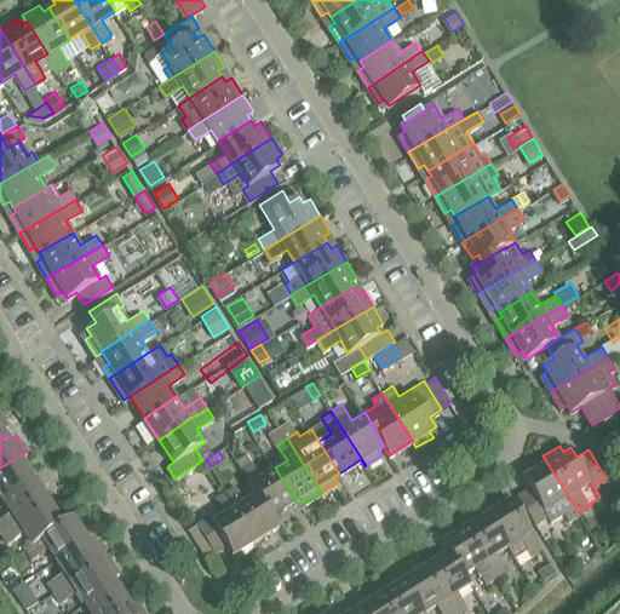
[(247,452),(236,459),(241,466),(252,459),(247,452)]
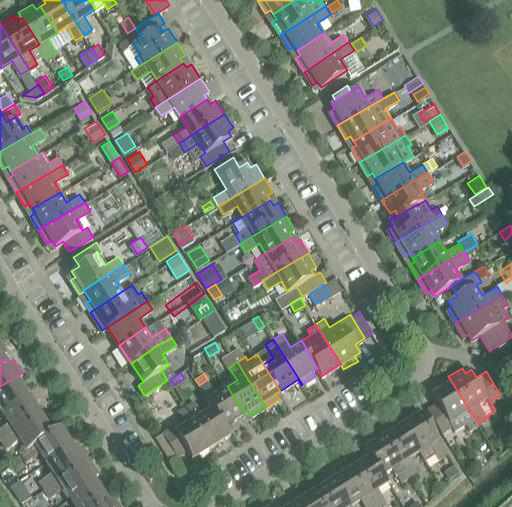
[(0,407),(2,411),(29,394),(17,376),(0,386),(0,407)]
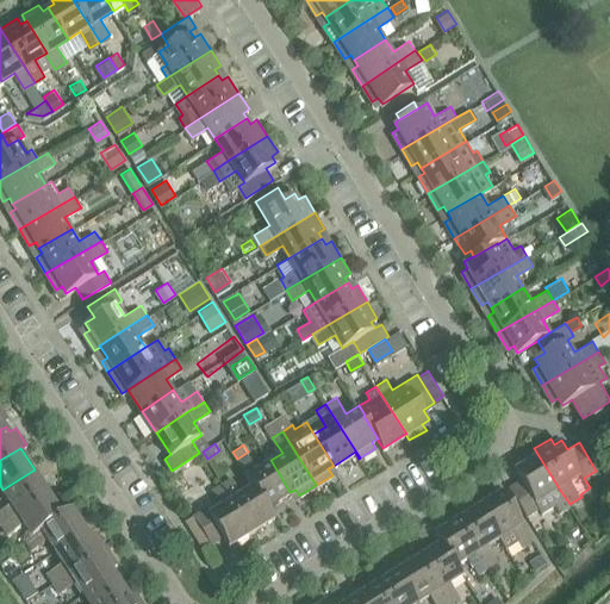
[(259,468),(248,452),(237,459),(254,485),(254,484),(268,506),(269,505),(290,492),(271,460),(259,468)]
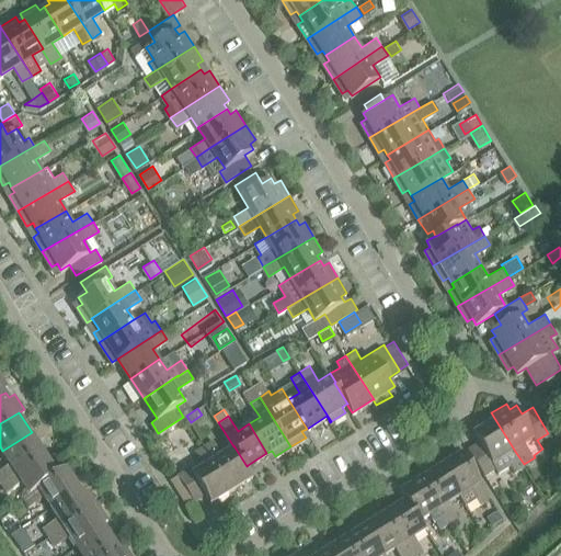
[(507,458),(516,453),(494,418),(473,431),(479,441),(468,447),(484,473),(495,466),(492,461),(504,454),(507,458)]
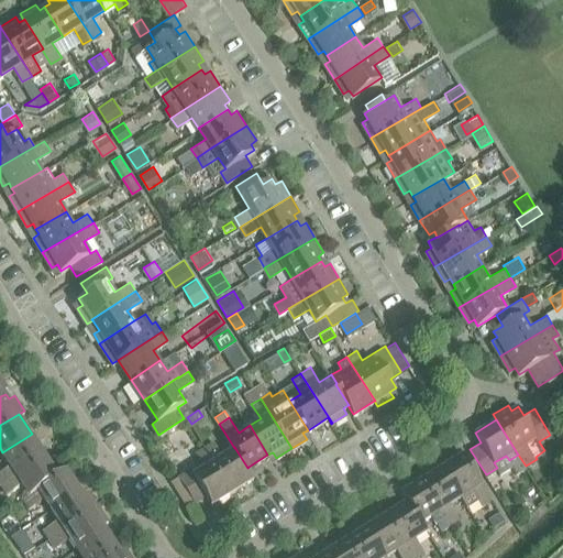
[(32,434),(2,452),(9,463),(0,469),(0,481),(1,482),(45,453),(32,434)]
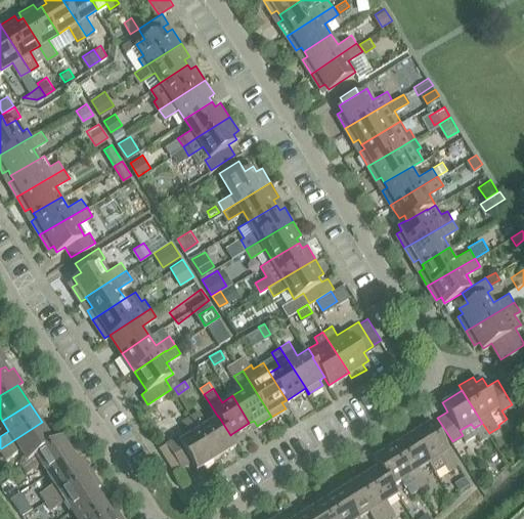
[(200,408),(190,414),(216,456),(236,443),(231,434),(230,435),(218,416),(218,417),(208,423),(200,408)]
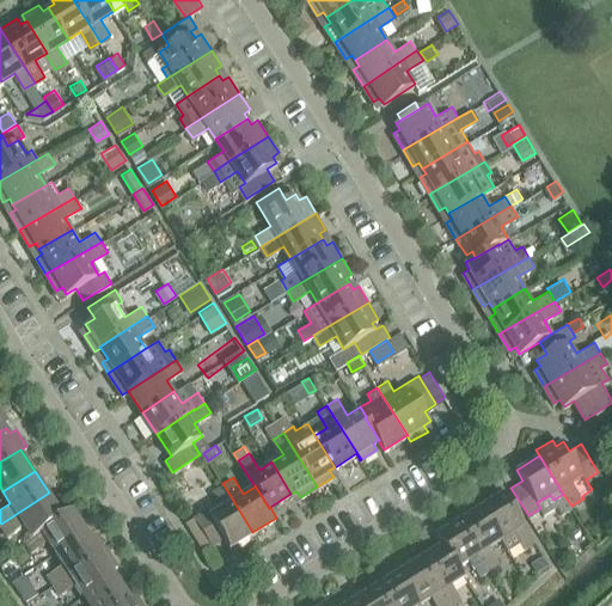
[(230,546),(252,532),(222,483),(213,489),(222,506),(210,514),(207,508),(195,515),(212,543),(224,536),(230,546)]
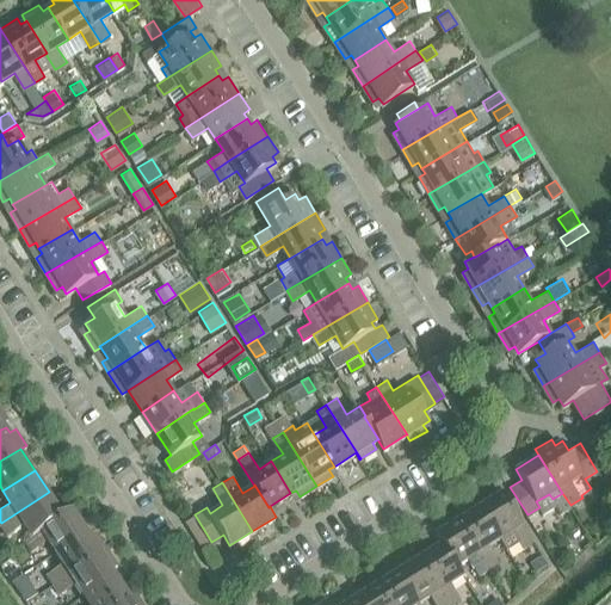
[(482,495),(487,501),(481,505),(501,537),(507,547),(519,539),(523,545),(535,538),(504,491),(500,485),(482,495)]
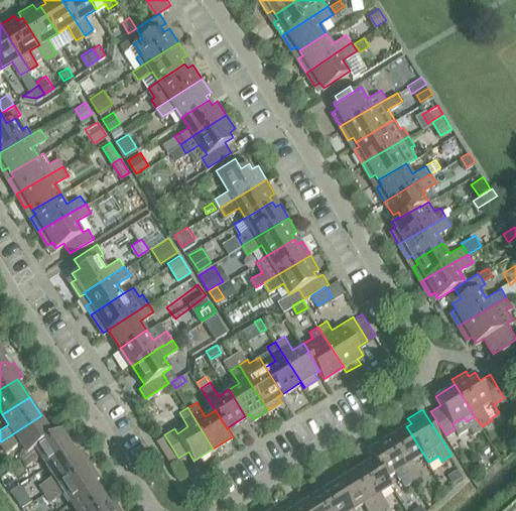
[(25,451),(26,452),(53,434),(52,432),(41,415),(1,441),(6,450),(19,440),(25,451)]
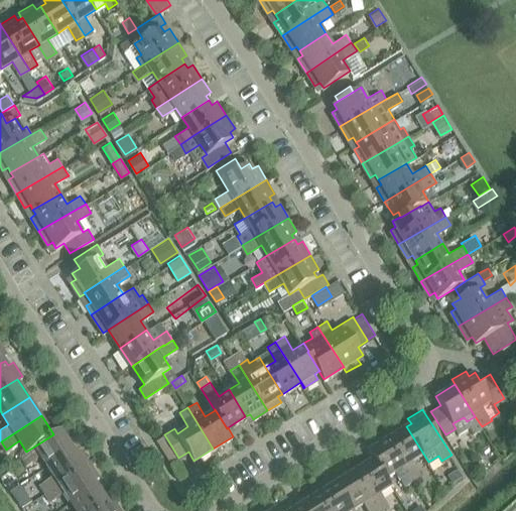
[(406,426),(401,429),(398,424),(385,432),(413,479),(420,474),(421,473),(413,460),(423,454),(406,426)]
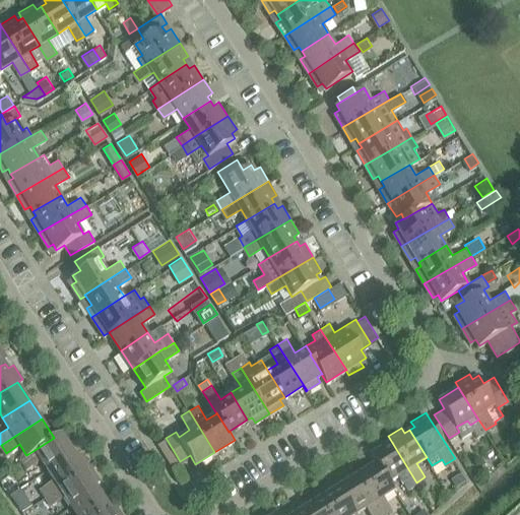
[(54,438),(26,455),(25,454),(20,457),(26,467),(41,458),(47,468),(74,450),(61,431),(53,436),(54,438)]
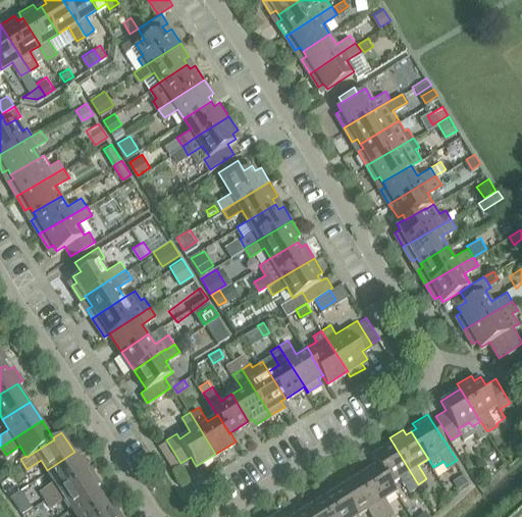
[(418,484),(389,437),(375,447),(378,452),(372,455),(377,463),(378,463),(390,482),(390,481),(401,475),(409,489),(418,484)]
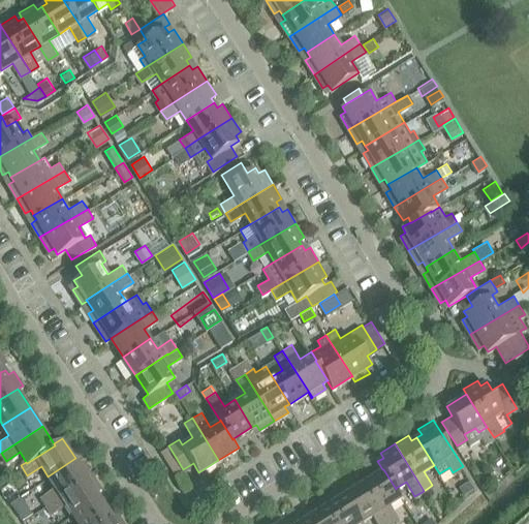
[(168,445),(161,451),(177,474),(183,469),(168,445)]
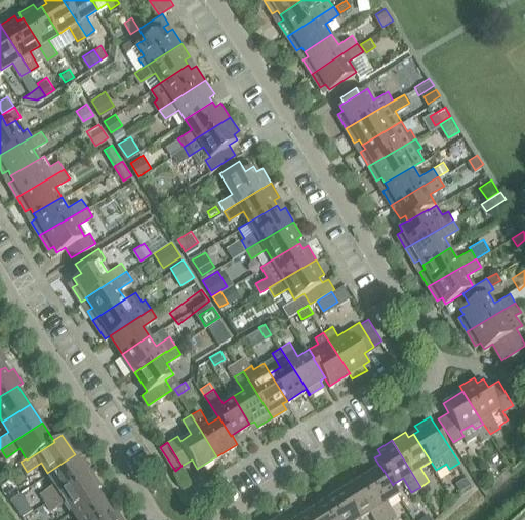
[(45,500),(91,470),(83,456),(78,460),(75,454),(47,473),(53,482),(40,491),(45,500)]
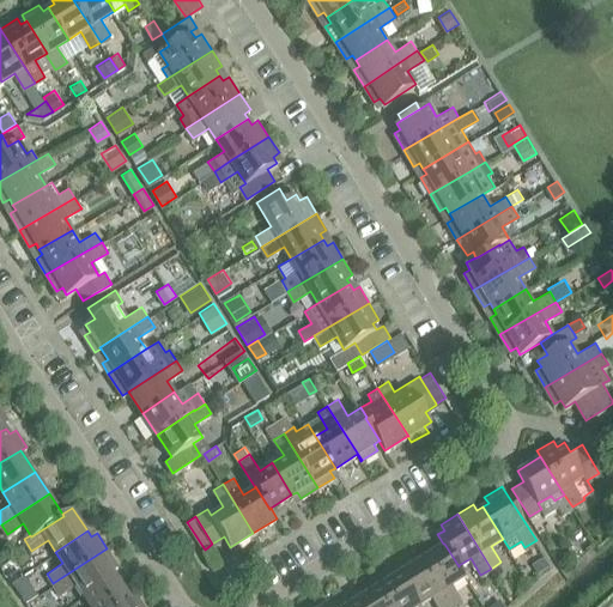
[(459,565),(459,566),(444,544),(443,544),(423,558),(453,606),(462,600),(453,583),(466,575),(459,565)]
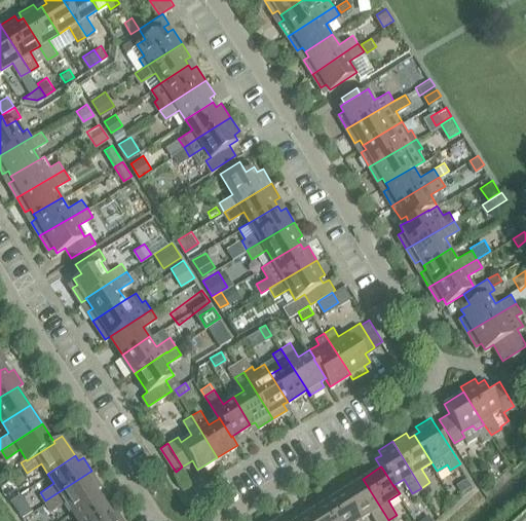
[(99,492),(96,488),(101,485),(91,471),(45,500),(51,510),(65,500),(72,511),(99,492)]
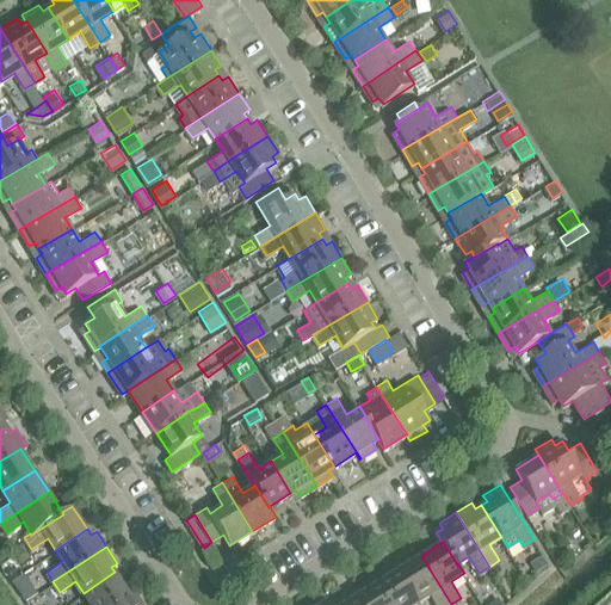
[(8,550),(0,555),(0,562),(4,568),(16,561),(8,550)]
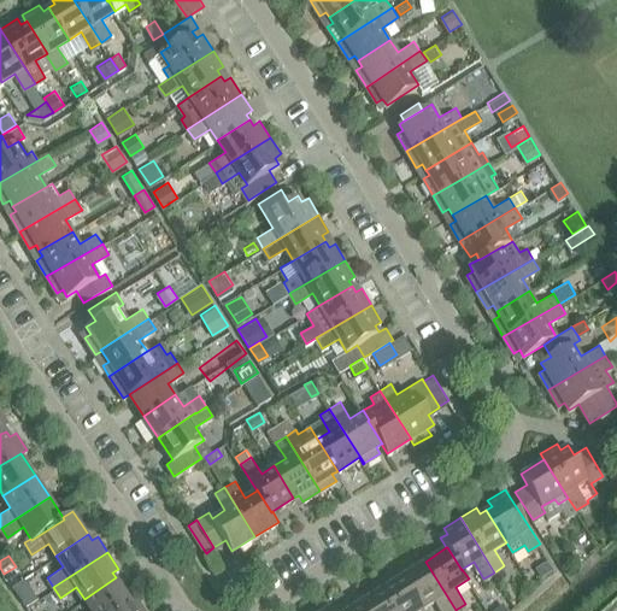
[(546,558),(536,565),(542,574),(552,568),(546,558)]
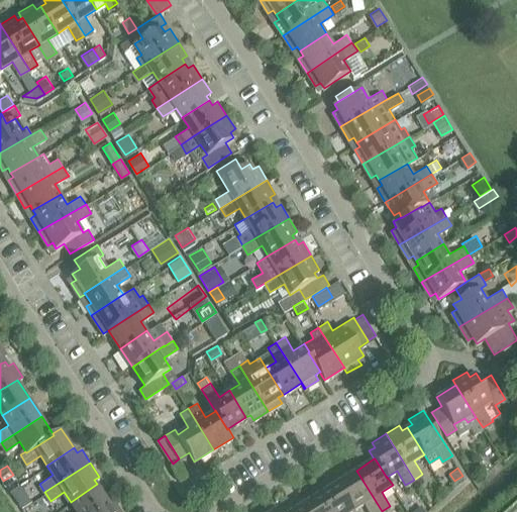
[(356,471),(337,482),(354,509),(365,503),(370,511),(380,511),(382,511),(356,471)]
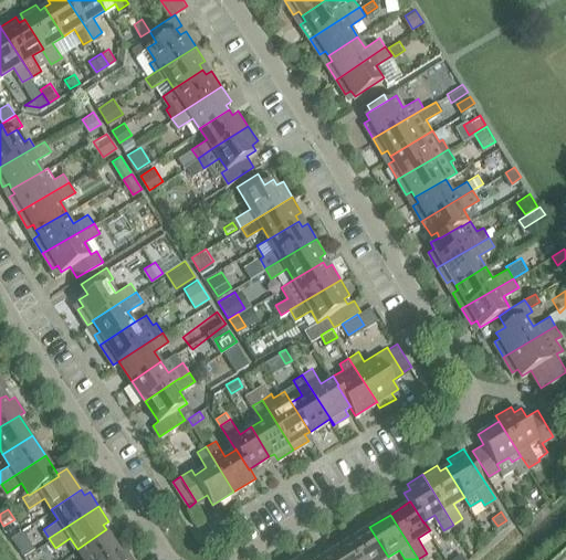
[(461,519),(453,525),(457,530),(465,526),(461,519)]
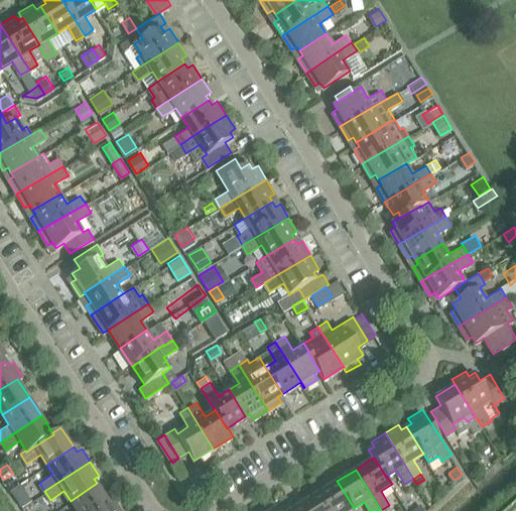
[(333,484),(330,479),(314,488),(318,493),(318,492),(330,510),(355,510),(354,508),(337,481),(333,484)]
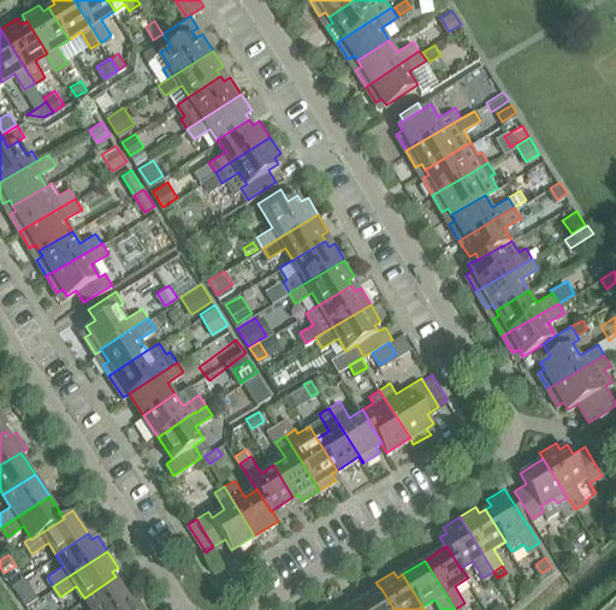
[(112,609),(130,599),(130,598),(116,576),(84,598),(92,609),(90,609),(112,609)]
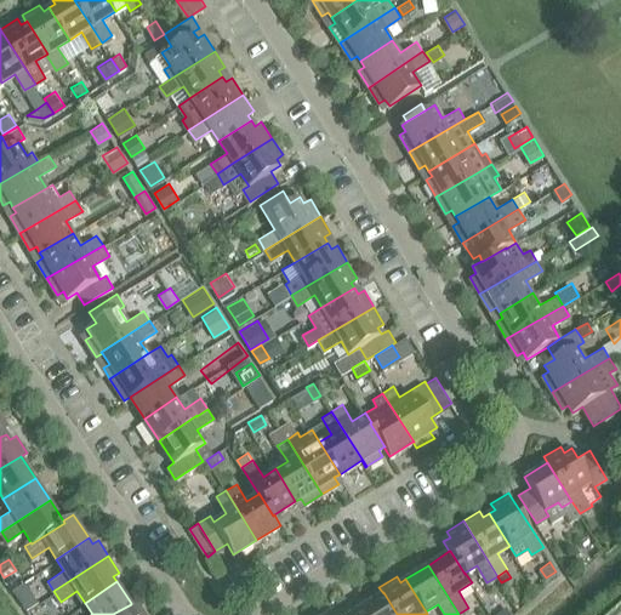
[(383,593),(362,607),(366,614),(397,614),(383,592),(383,593)]
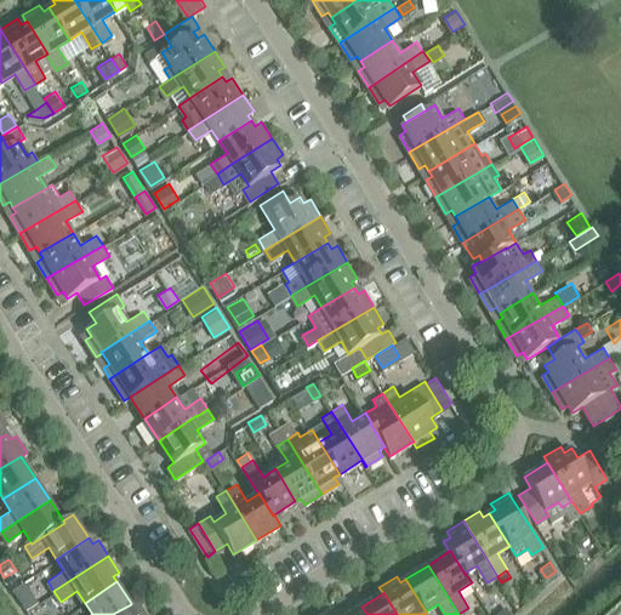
[(147,614),(137,599),(131,603),(131,604),(113,614),(147,614)]
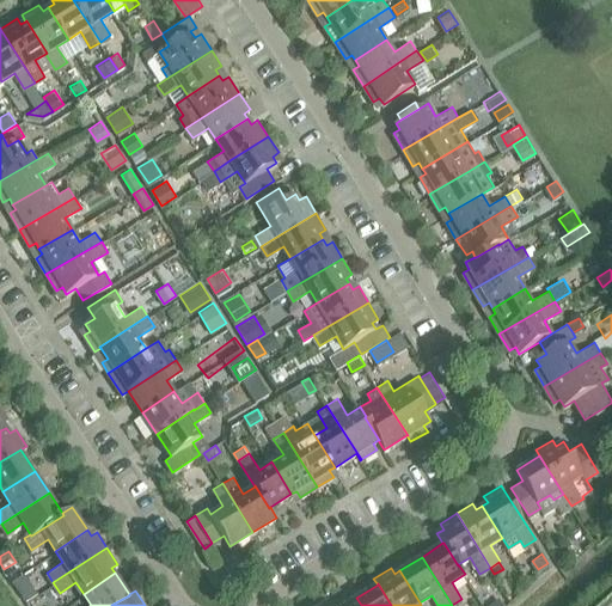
[(350,601),(347,595),(330,605),(331,605),(361,605),(356,598),(350,601)]
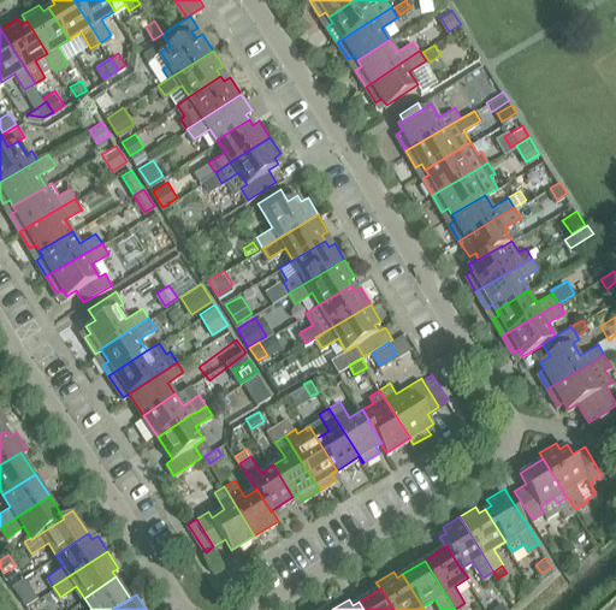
[(502,599),(489,609),(504,609),(508,608),(502,599)]
